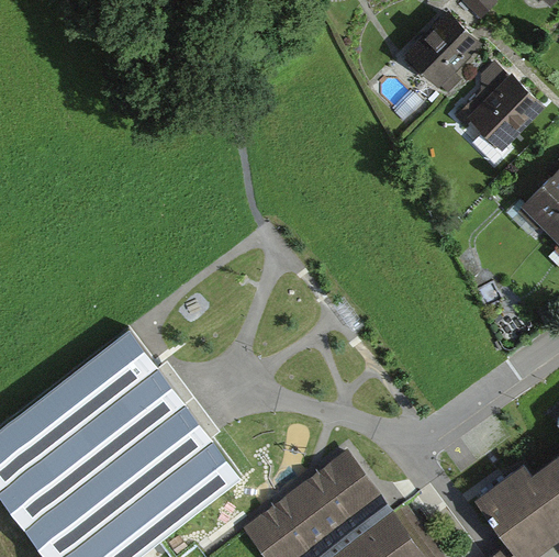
[(490,0),(462,0),(460,3),(478,21),(494,3),(490,0)]
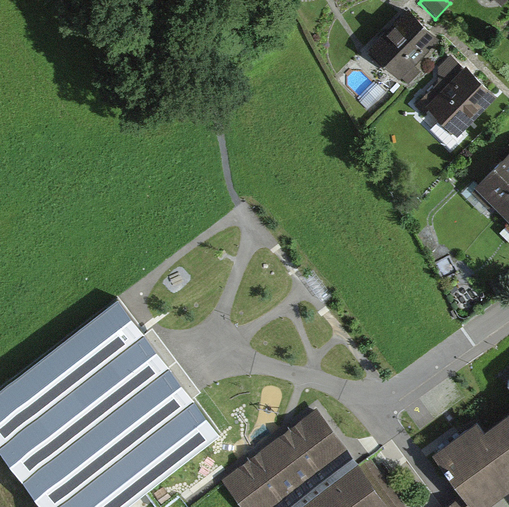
[(436,39),(407,10),(368,50),(406,88),(420,74),(411,64),(427,47),(436,39)]
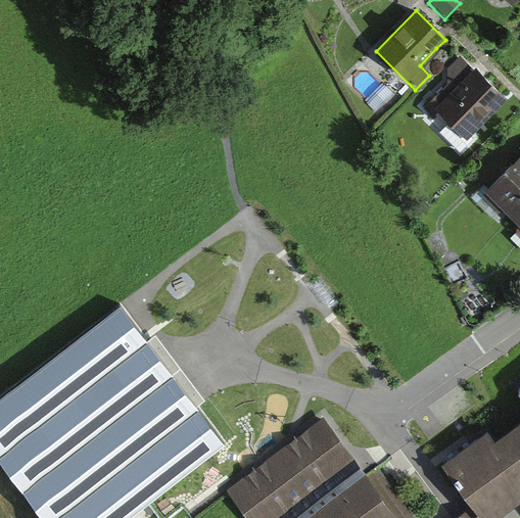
[(440,115),(465,139),(504,98),(475,71),(445,102),(436,94),(419,112),(432,125),(440,115)]
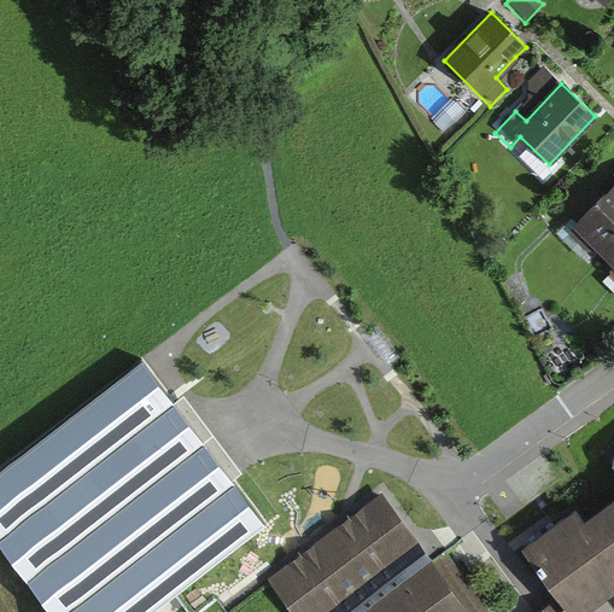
[(613,185),(569,228),(613,273),(613,169),(609,175),(613,179),(613,185)]
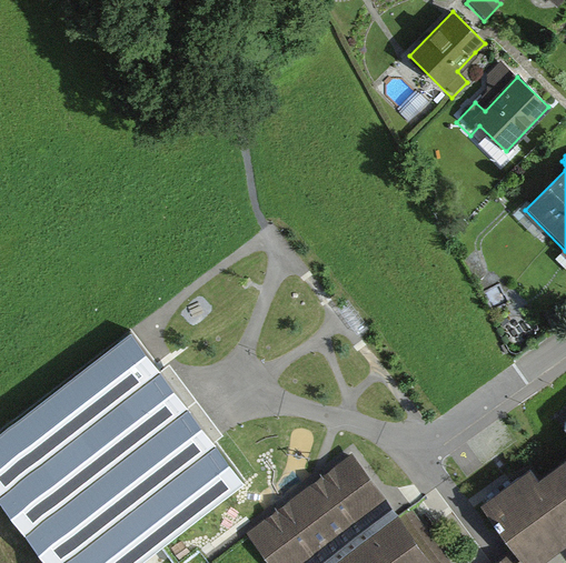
[(129,337),(0,432),(0,505),(42,562),(147,562),(257,481),(168,363),(156,372),(129,337)]
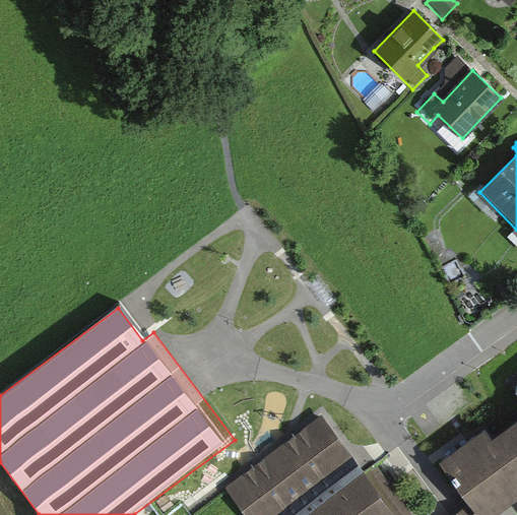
[(516,386),(512,391),(516,397),(516,416),(490,437),(483,429),(439,462),(468,504),(476,514),(496,514),(516,499),(516,386)]
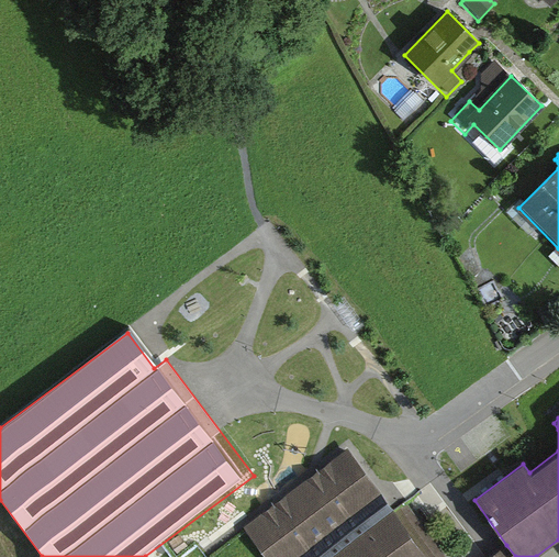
[(344,455),(241,532),(258,556),(421,556),(390,516),(344,455)]
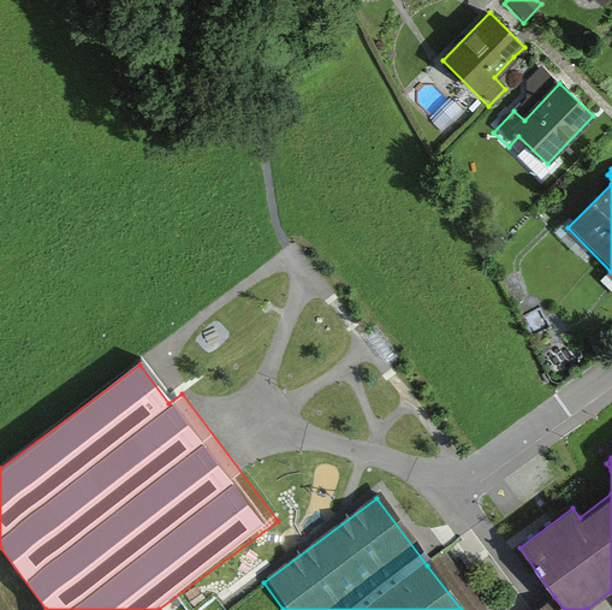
[(483,609),(443,555),(427,566),(461,609),(564,609),(554,597),(536,609),(483,609)]
